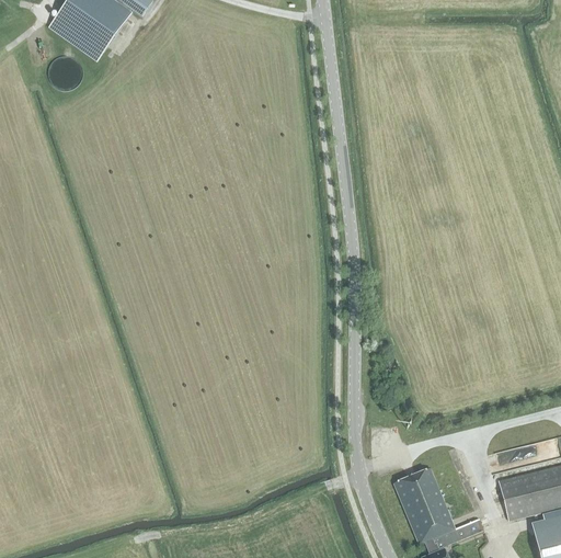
[(66,0),(48,25),(96,59),(130,11),(115,0),(66,0)]
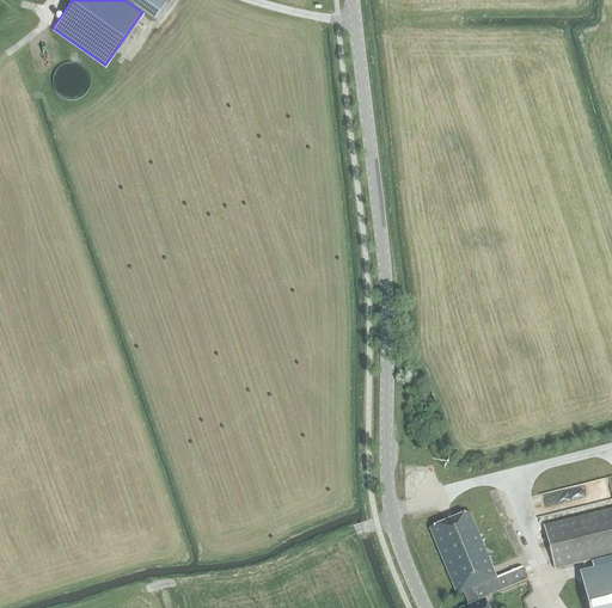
[(129,0),(154,17),(166,0),(129,0)]
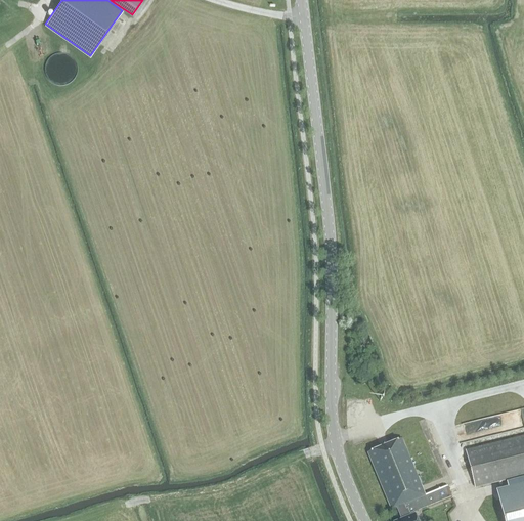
[(46,81),(73,82),(74,52),(47,51),(46,81)]
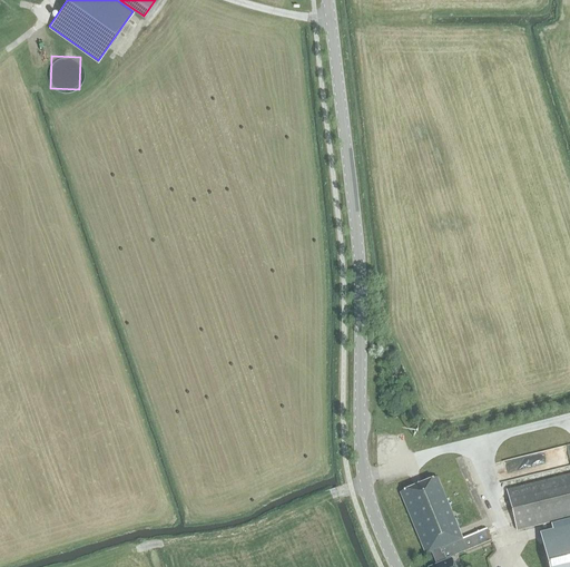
[(569,470),(505,487),(517,528),(569,515),(569,470)]
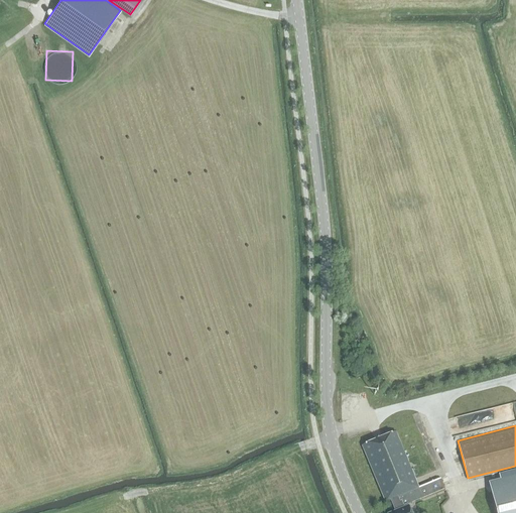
[(390,498),(418,486),(418,485),(395,428),(361,442),(385,500),(390,498)]
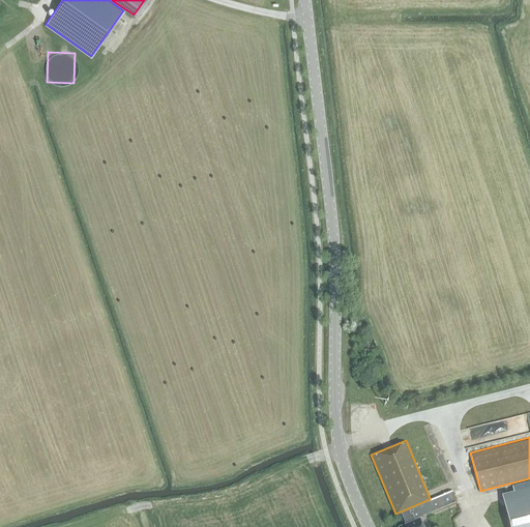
[(529,526),(529,485),(501,493),(509,526),(529,526)]
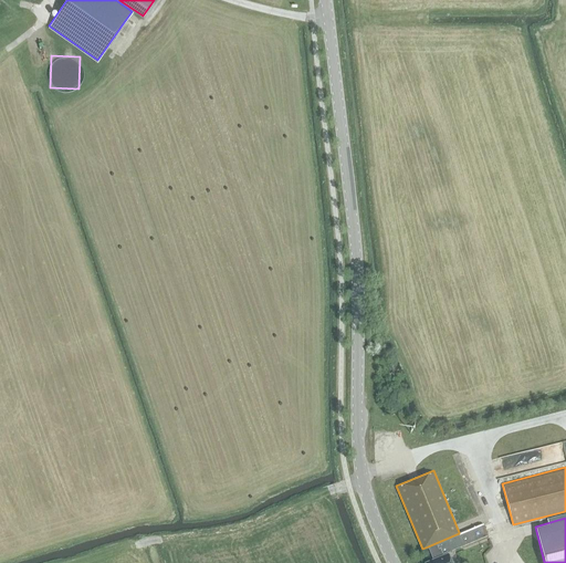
[(459,533),(428,546),(432,559),(425,562),(451,562),(447,551),(488,533),(483,522),(459,532),(459,533)]
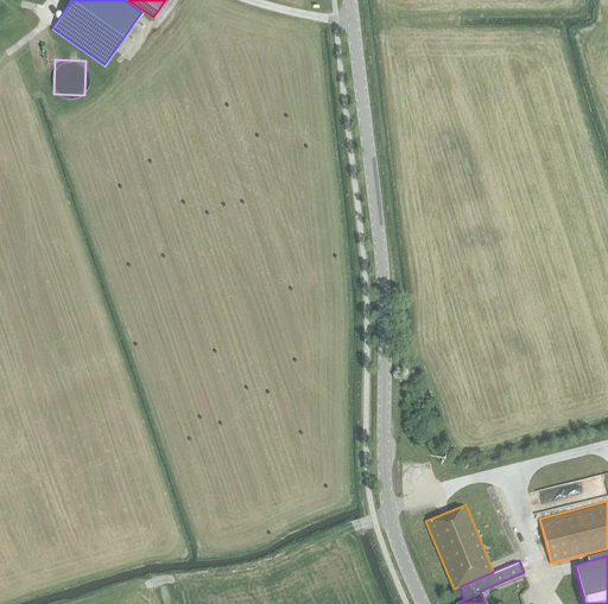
All buildings are outlined.
